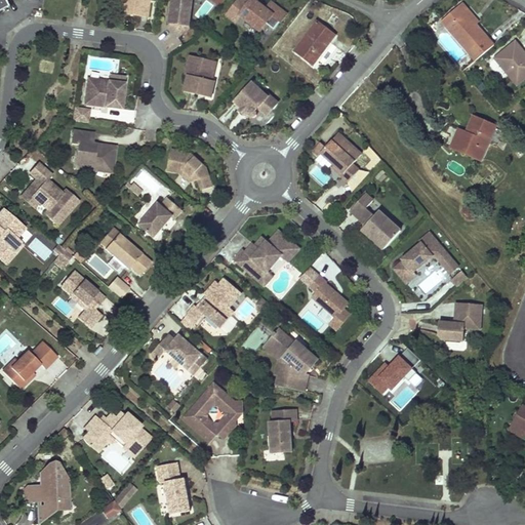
[(0,0),(0,9),(8,6),(5,0),(0,0)]
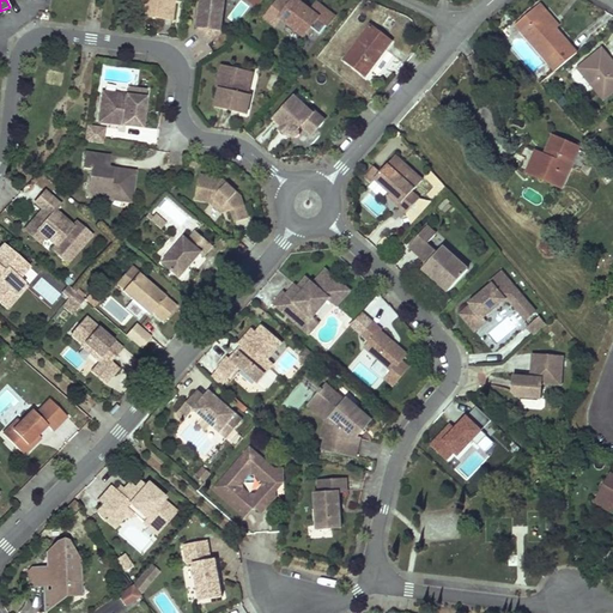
[(138,0),(137,14),(150,16),(171,19),(174,2),(171,1),(170,0),(138,0)]
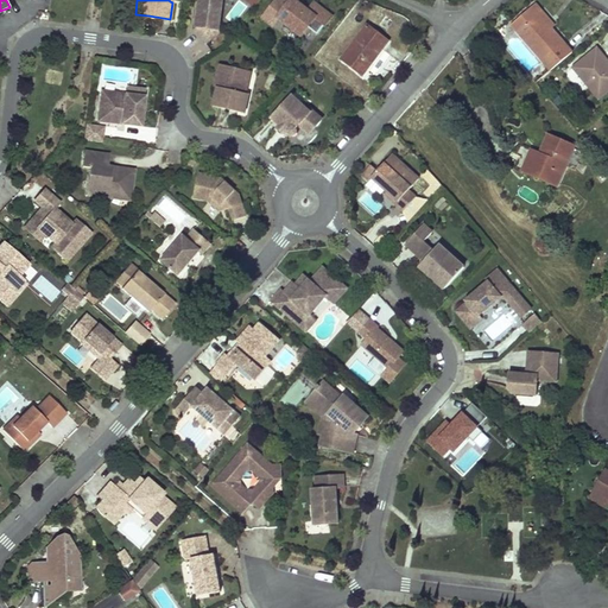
[(223,0),(200,0),(200,1),(197,1),(195,18),(197,18),(197,27),(196,29),(202,36),(207,43),(221,31),(220,30),(223,0)]
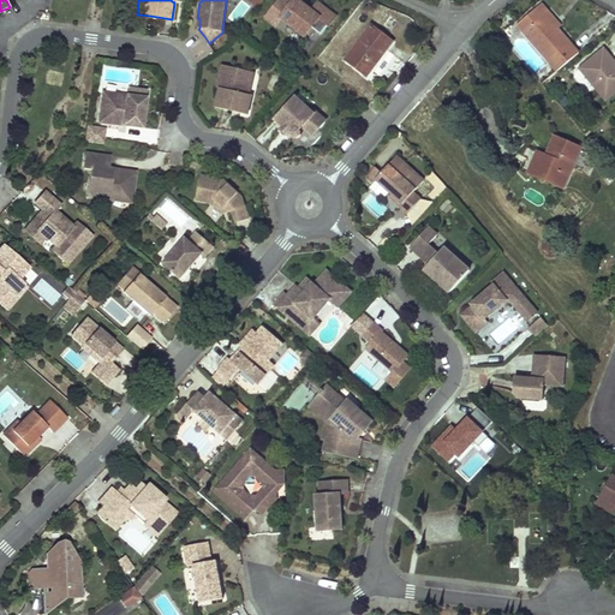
[(314,30),(322,36),(328,28),(329,29),(339,17),(318,1),(312,10),(299,0),(294,0),(293,1),(291,0),(278,0),(264,19),(276,29),(281,22),(305,40),(314,30)]
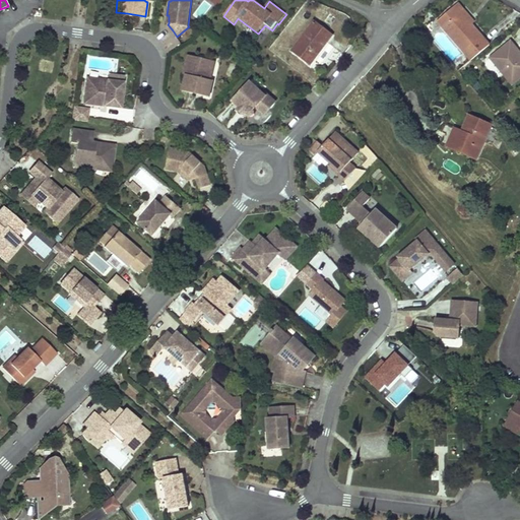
[(459,4),(456,7),(471,24),(474,22),(459,4)]
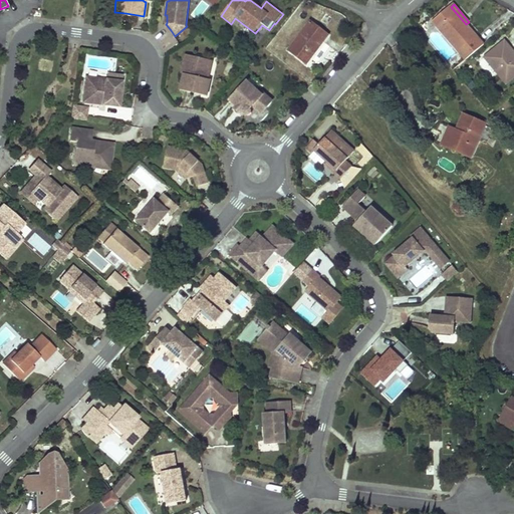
[(451,7),(433,22),(466,60),(484,44),(466,24),(451,7)]
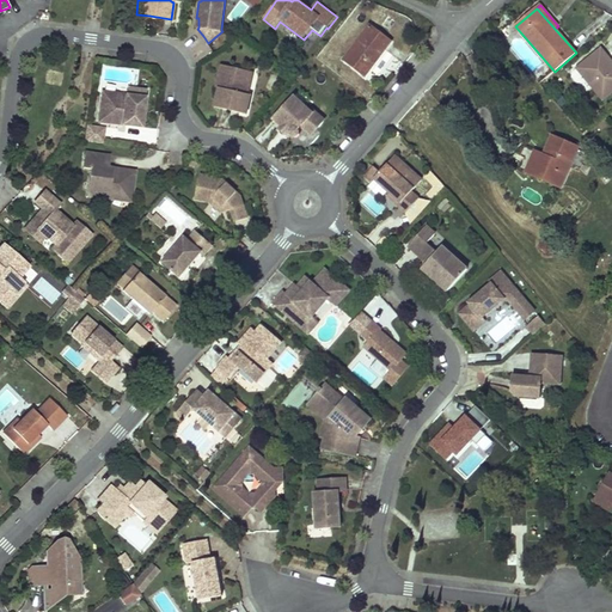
[(369,26),(344,60),(366,77),(392,43),(369,26)]
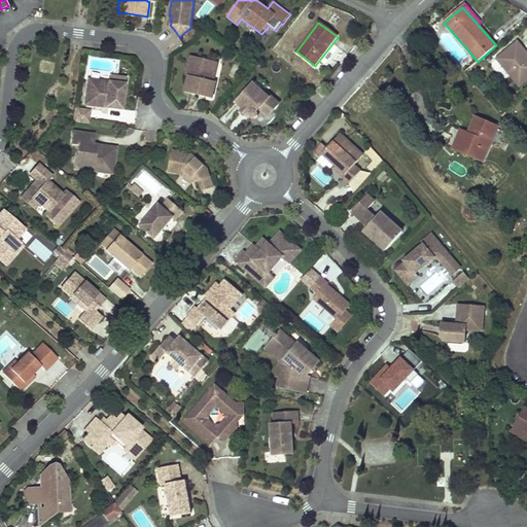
[(526,51),(519,41),(517,43),(526,56),(526,51)]
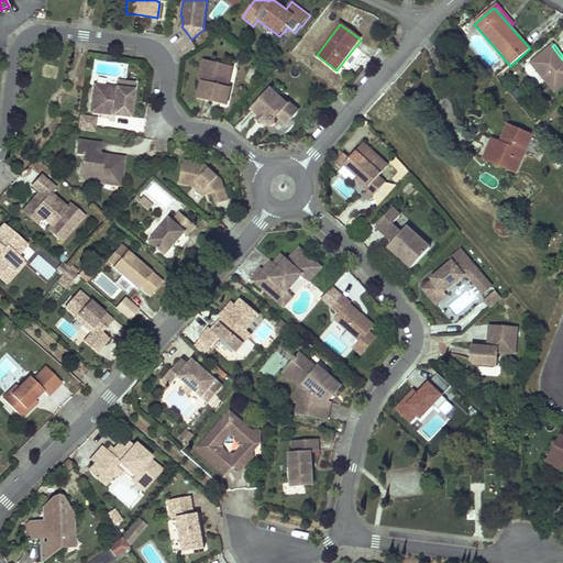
[(562,59),(552,46),(531,63),(555,91),(562,85),(562,59)]
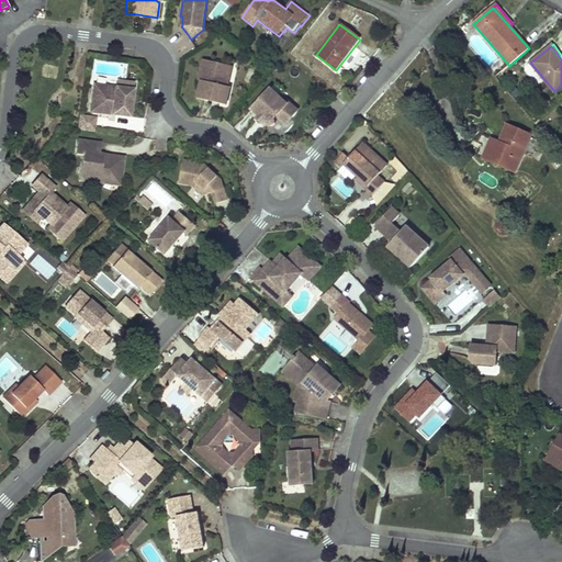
[(224,63),(203,58),(199,79),(201,80),(198,97),(226,103),(231,85),(227,85),(225,83),(226,81),(228,81),(231,72),(222,70),(224,63)]
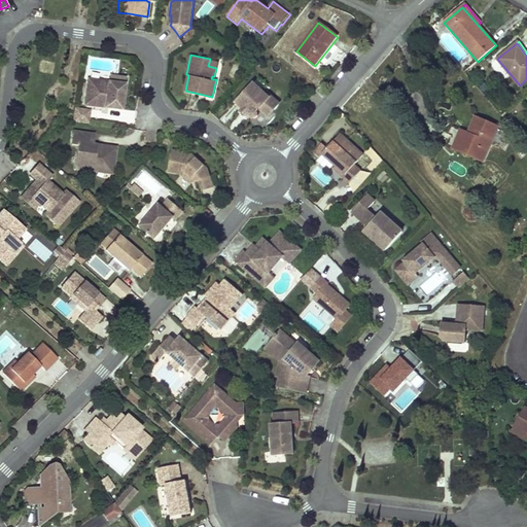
[(218,61),(210,59),(208,66),(216,68),(218,61)]
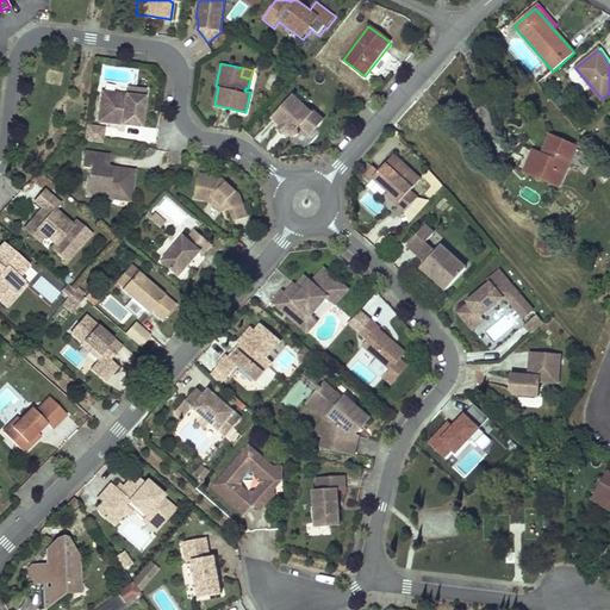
[(113,99),(101,97),(99,117),(123,119),(122,124),(141,126),(144,97),(123,94),(114,93),(113,99)]
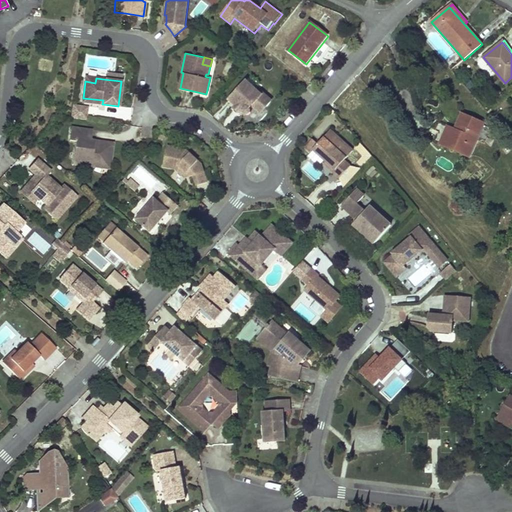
[(246,80),(229,99),(235,103),(243,111),(245,113),(246,114),(247,114),(249,114),(250,113),(251,112),(251,111),(251,110),(251,108),(250,107),(252,105),(257,109),(258,109),(263,109),(272,100),(263,92),(261,94),(246,80)]
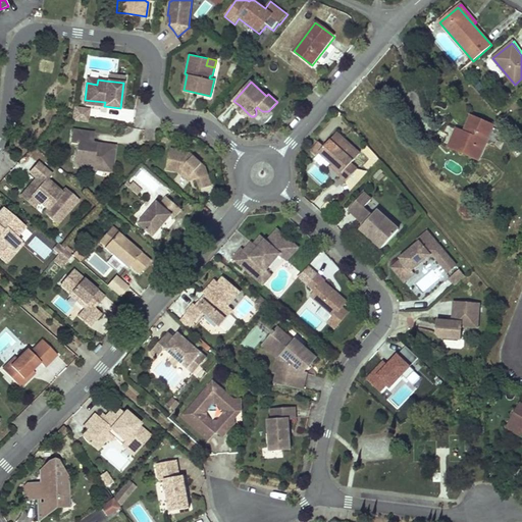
[(248,113),(240,105),(238,107),(238,108),(239,109),(239,110),(239,111),(239,112),(240,113),(241,114),(242,114),(243,115),(244,115),(245,115),(246,115),(248,113)]
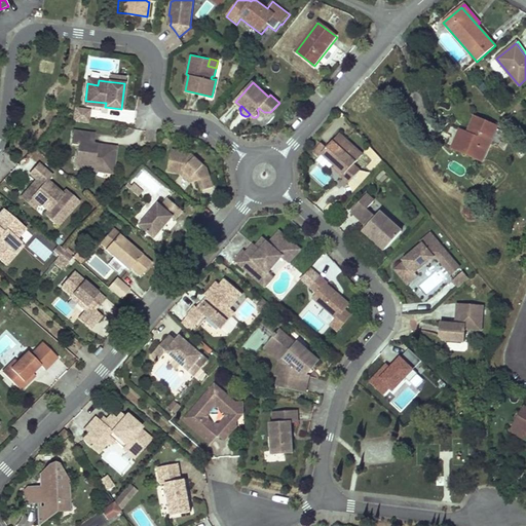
[(74,107),(73,121),(89,122),(90,108),(74,107)]
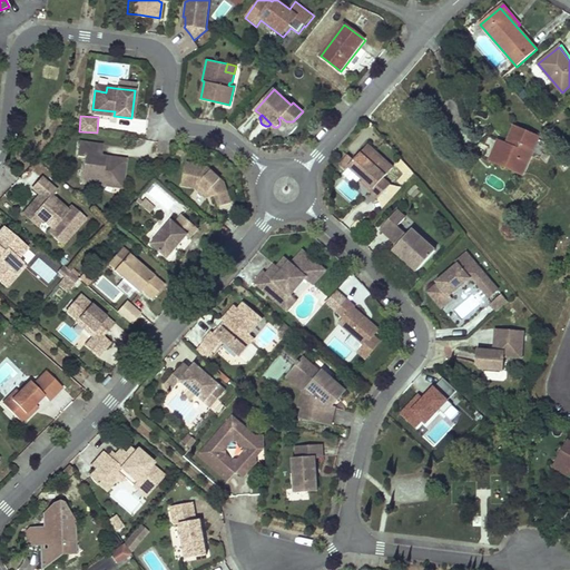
[(499,143),(490,160),(523,175),(539,138),(520,130),(512,147),(499,143)]
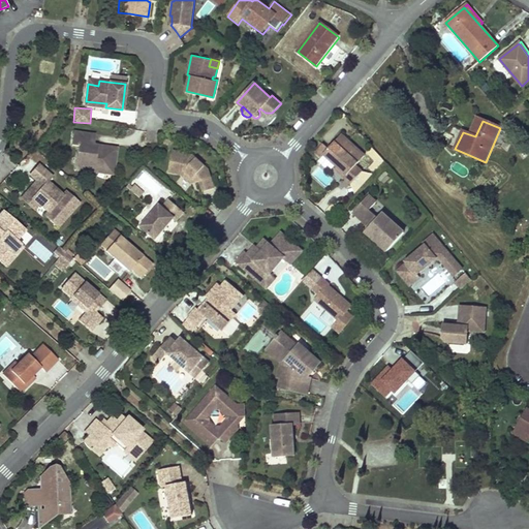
[(98,145),(94,145),(95,134),(73,131),(71,145),(79,146),(75,168),(106,173),(106,168),(114,168),(117,148),(103,146),(103,148),(98,148),(98,145)]
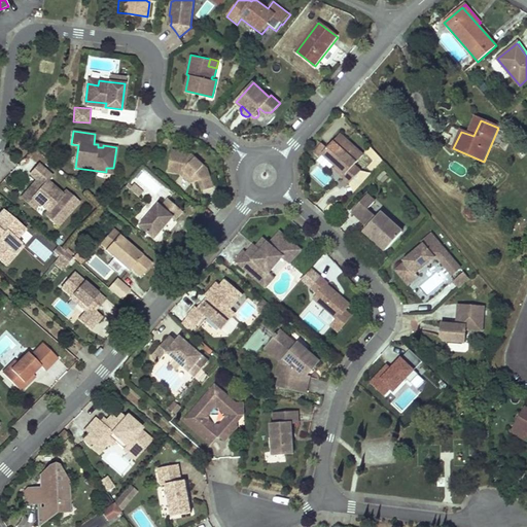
[(350,181),(362,169),(355,164),(364,153),(342,132),(323,152),(338,165),(340,167),(338,170),(350,181)]
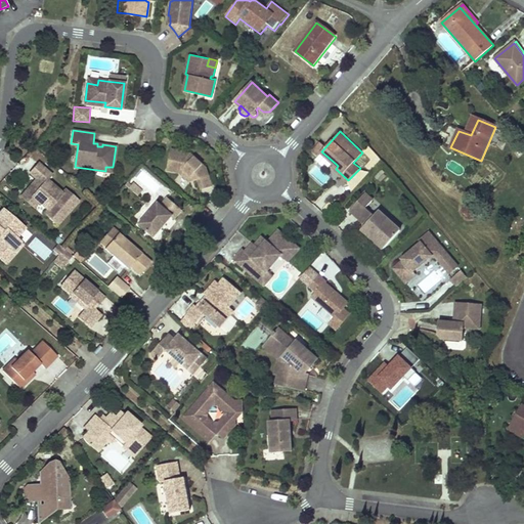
[(358,161),(369,170),(381,158),(370,148),(358,161)]
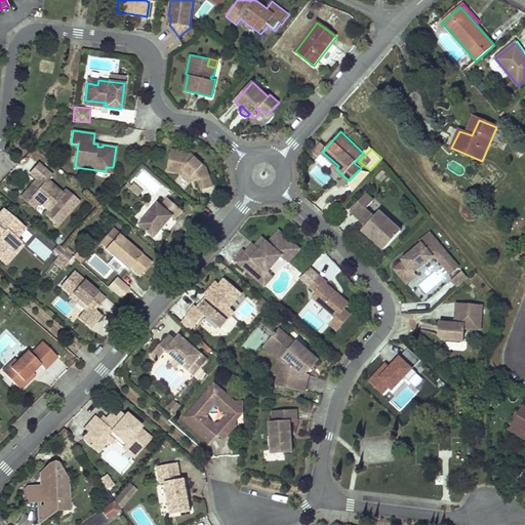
[(171,150),(167,170),(180,173),(185,169),(194,175),(195,180),(200,178),(203,190),(210,188),(214,187),(208,167),(191,154),(171,150)]
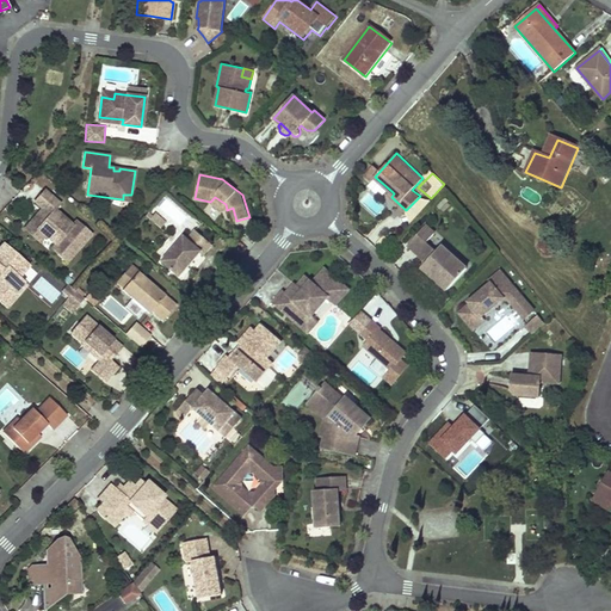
[(39,211),(28,226),(35,232),(37,229),(44,235),(55,245),(51,250),(66,263),(91,234),(76,221),(72,226),(54,210),(60,204),(44,190),(35,202),(42,208),(49,215),(47,218),(39,211)]
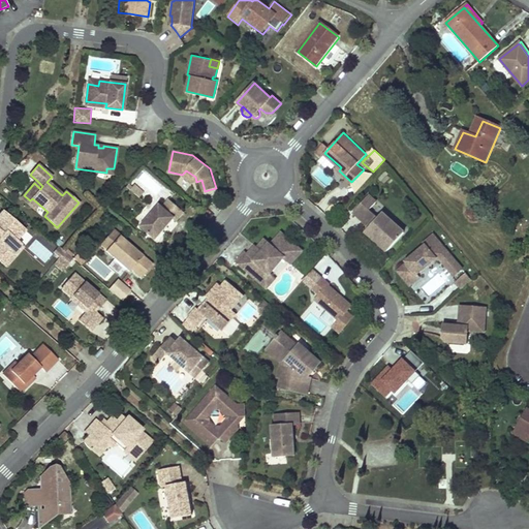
[(146,170),(136,180),(149,192),(158,183),(146,170)]
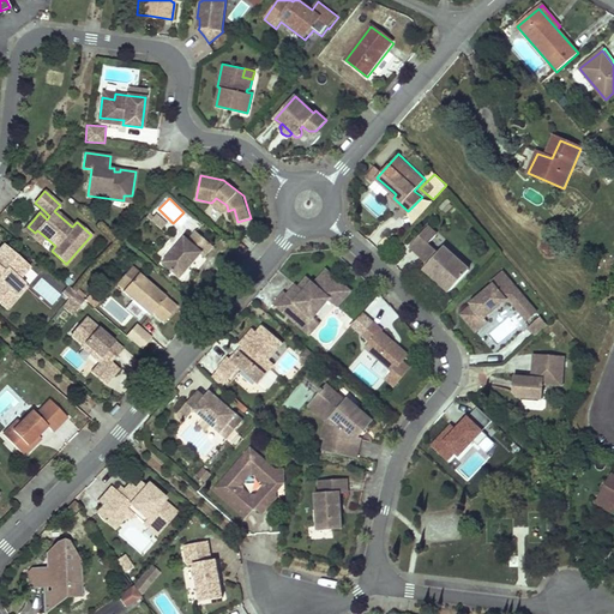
[(216,198),(211,203),(224,212),(228,211),(227,205),(216,198)]
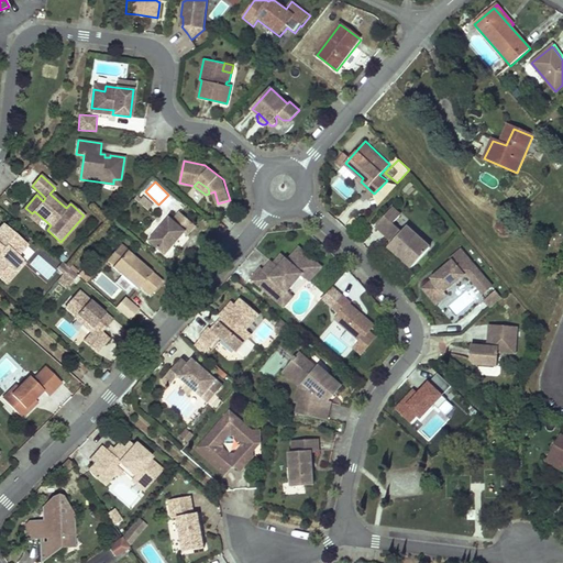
[(45,198),(39,191),(36,195),(43,201),(45,198)]
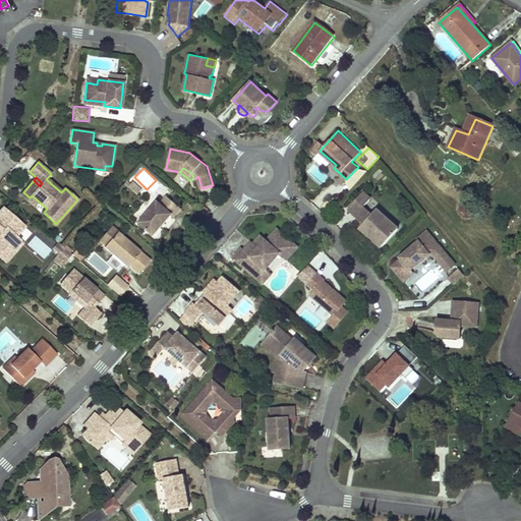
[(23,192),(20,194),(34,207),(38,200),(32,195),(30,197),(23,192)]
